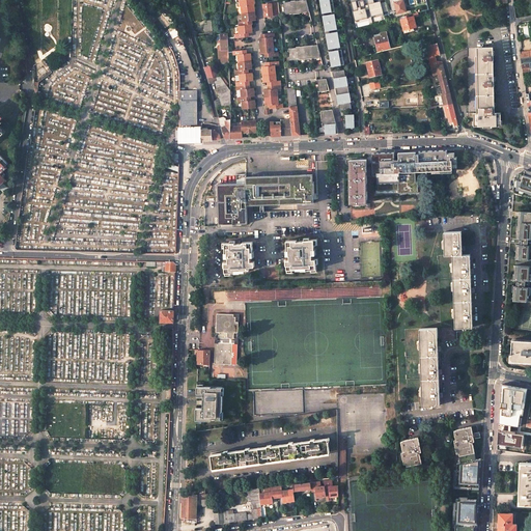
[(296,2),(296,0),(290,1),(291,14),(300,12),(298,2),(296,2)]
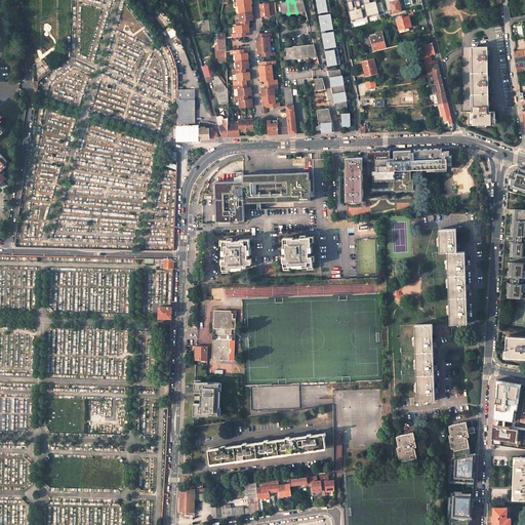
[(306,11),(301,0),(298,0),(294,0),(294,2),(296,12),(306,11)]
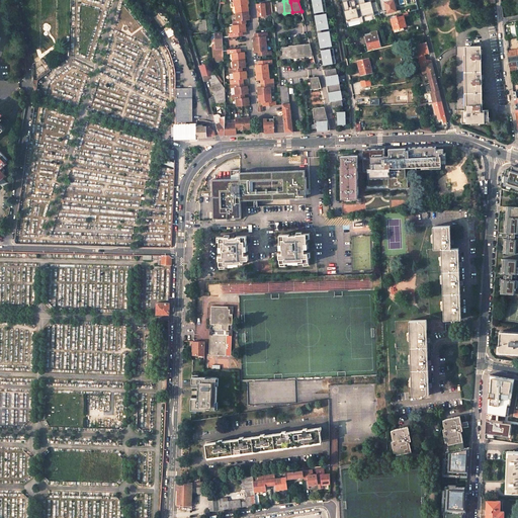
[(357,0),(341,0),(346,22),(362,18),(362,17),(376,14),(373,2),(366,3),(365,0),(358,0),(357,0)]
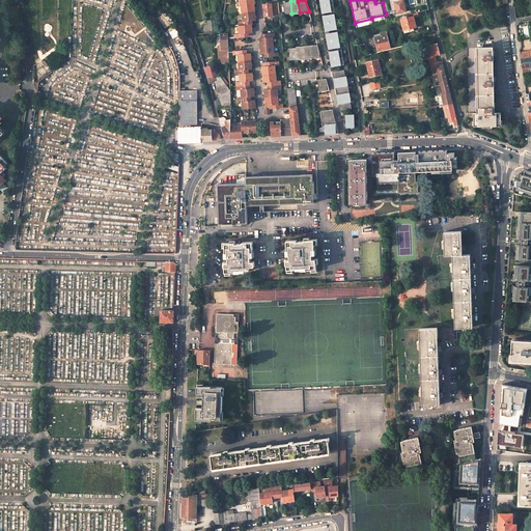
[(395,2),(394,2),(397,14),(406,11),(402,0),(395,2)]
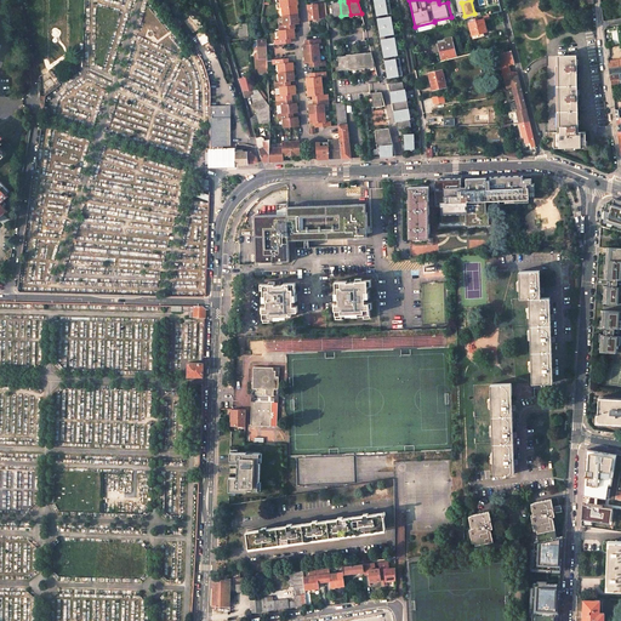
[(283,7),(284,16),(297,15),(297,6),(292,6),(291,1),(278,3),(278,7),(283,7)]
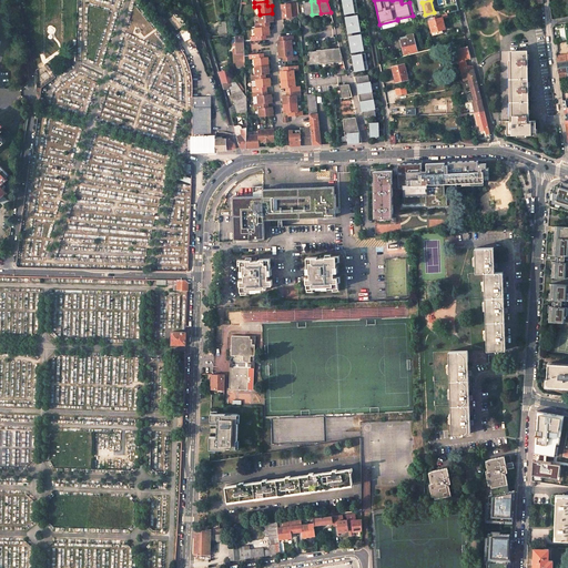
[(302,2),(304,14),(312,14),(311,1),(302,2)]
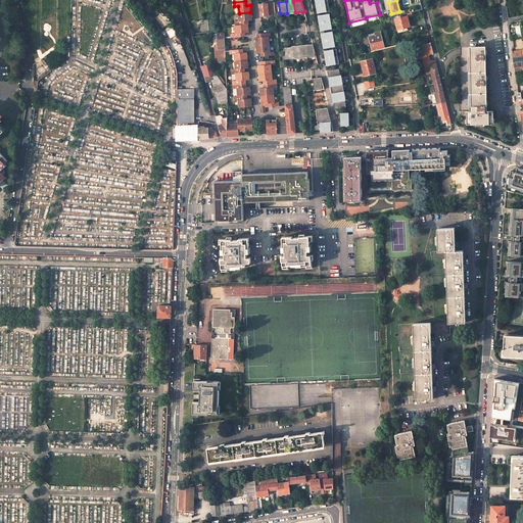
[(260,16),(275,15),(274,2),(259,4),(260,16)]
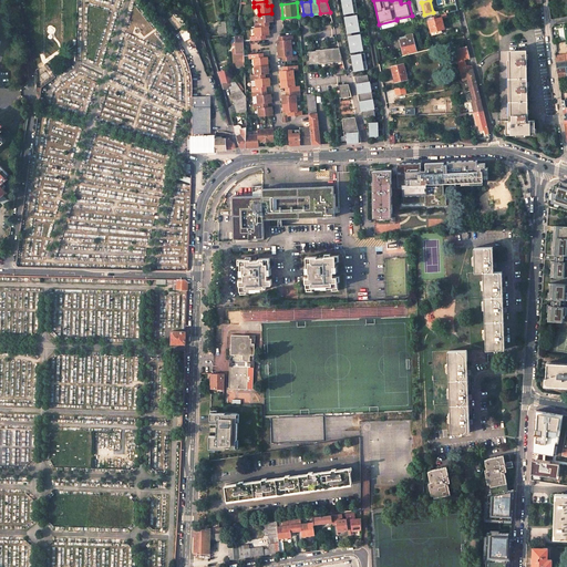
[(347,14),(358,12),(357,4),(343,7),(344,12),(347,12),(347,14)]
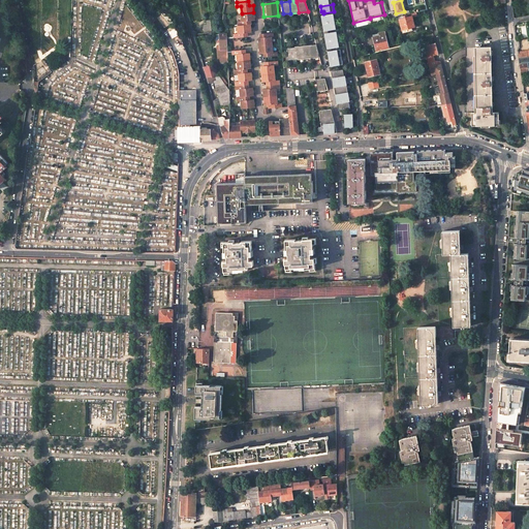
[(242,13),(242,22),(239,22),(239,26),(251,25),(250,21),(254,20),(253,12),(242,13)]
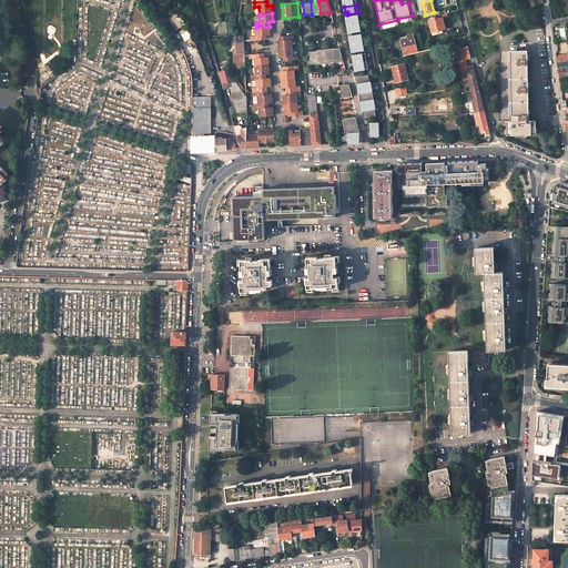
[(358,16),(348,17),(348,19),(345,20),(346,26),(359,23),(362,21),(358,19),(358,16)]
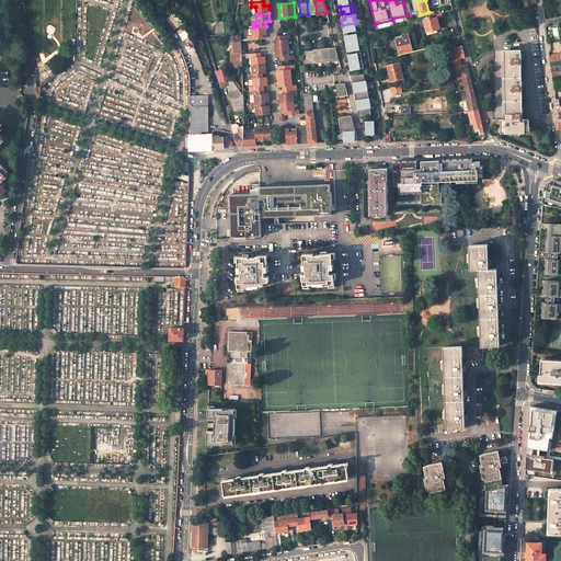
[(433,15),(426,18),(426,20),(424,21),(427,35),(437,32),(436,30),(439,29),(437,18),(433,19),(433,15)]
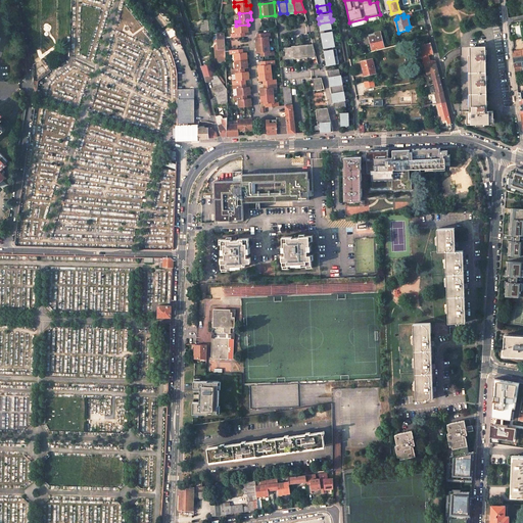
[(324,31),(332,30),(332,26),(333,24),(331,21),(319,24),(320,30),(323,29),(324,31)]
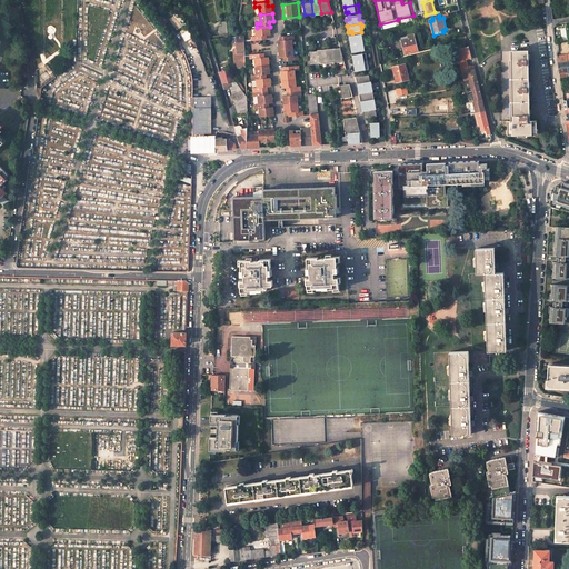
[(253,41),(262,40),(267,39),(266,36),(270,36),(269,27),(256,28),(257,36),(253,37),(253,41)]
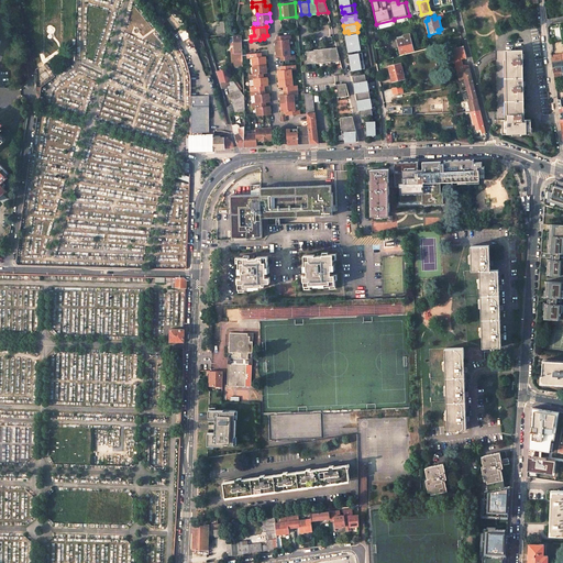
[(185,42),(192,39),(189,32),(181,35),(185,42)]
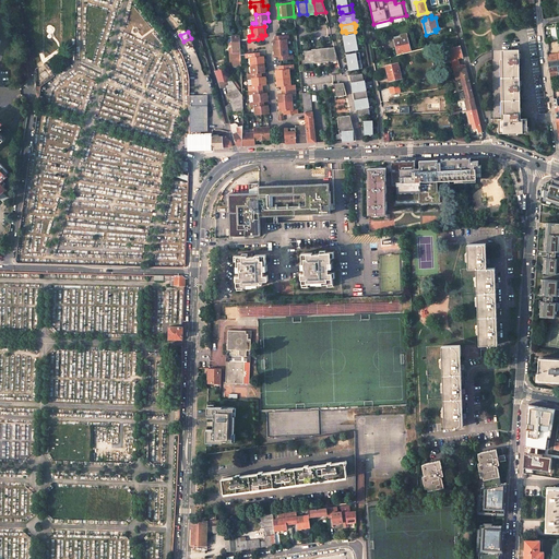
[(356,34),(346,35),(346,37),(343,38),(344,44),(357,42),(359,39),(356,37),(356,34)]
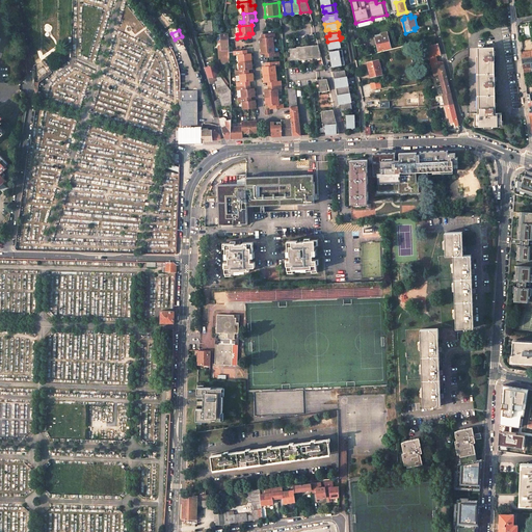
[(387,32),(375,35),(378,51),(391,48),(387,32)]
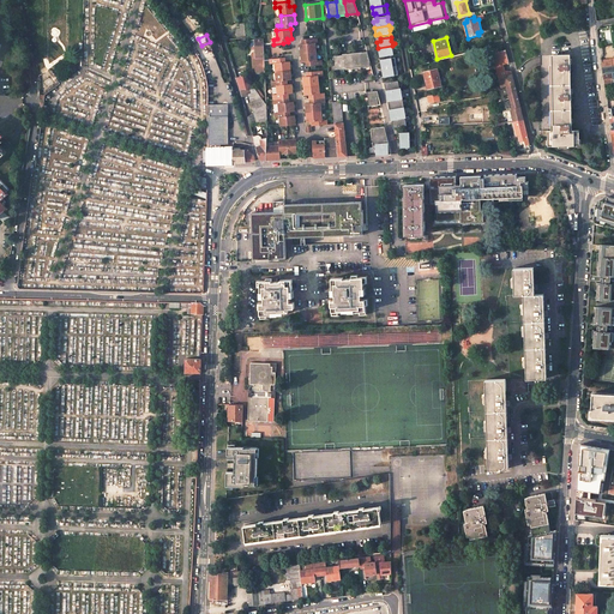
[(264,60),(263,53),(263,40),(263,38),(259,40),(256,40),(254,40),(256,53),(252,53),(253,68),(256,67),(256,73),(264,73),(264,60)]
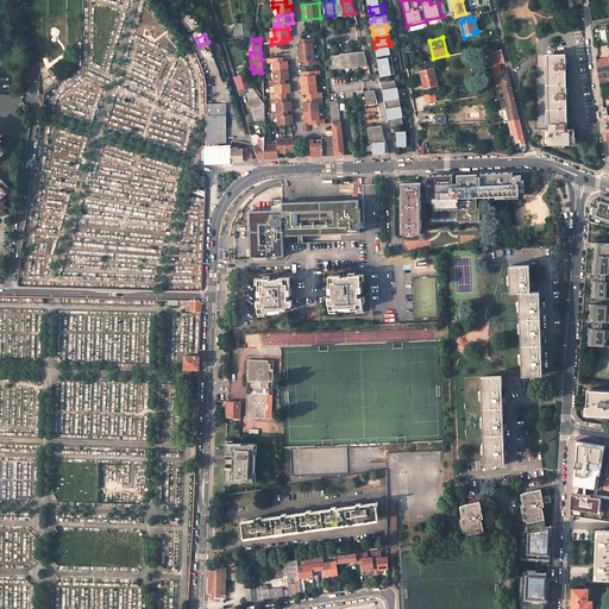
[(297,52),(312,51),(311,43),(313,43),(312,38),(299,39),(299,44),(296,44),(297,52)]
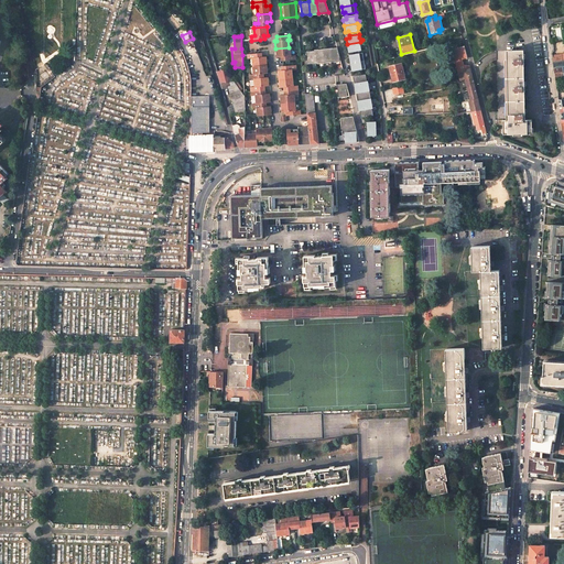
[(353,52),(361,51),(361,47),(362,44),(360,42),(347,44),(348,51),(351,50),(353,52)]
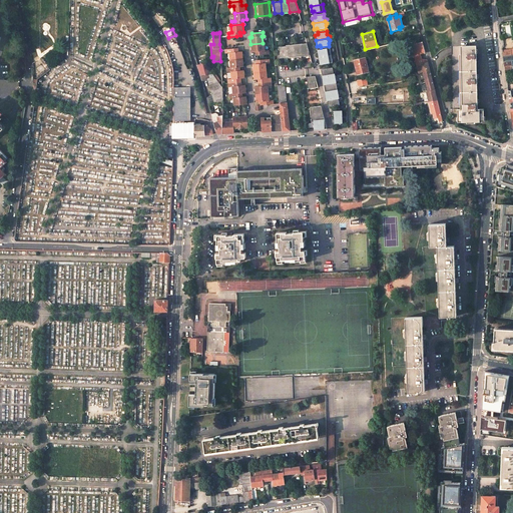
[(423,42),(411,45),(417,66),(420,65),(420,64),(428,62),(427,60),(422,57),(421,54),(425,53),(423,42)]
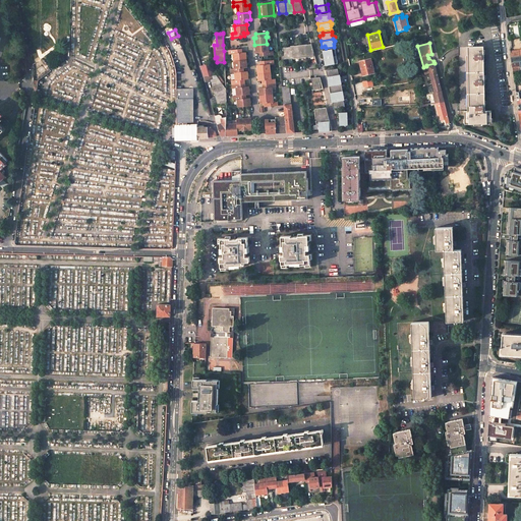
[(259,56),(268,55),(272,55),(271,51),(267,51),(267,44),(254,45),(255,52),(258,52),(259,56)]
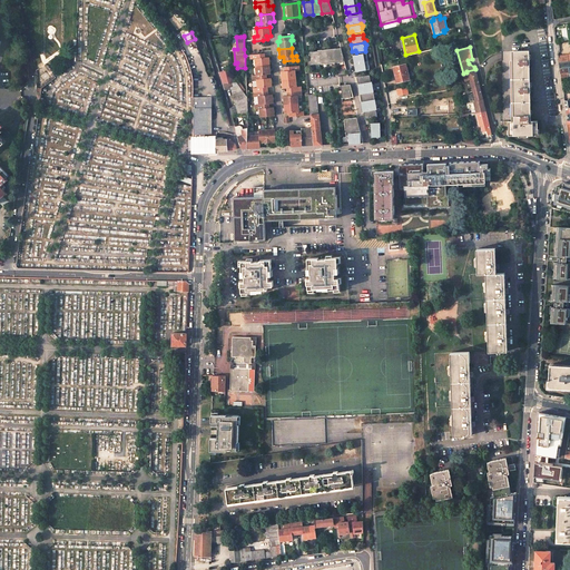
[(528,50),(511,49),(512,68),(512,89),(512,108),(512,120),(508,120),(508,124),(508,134),(537,134),(536,119),(530,119),(528,50)]
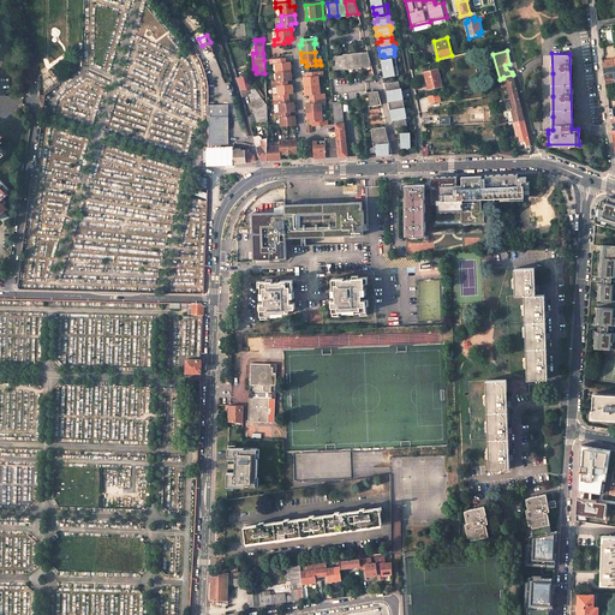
[(358,57),(358,54),(351,54),(352,57),(353,70),(362,69),(360,57),(358,57)]
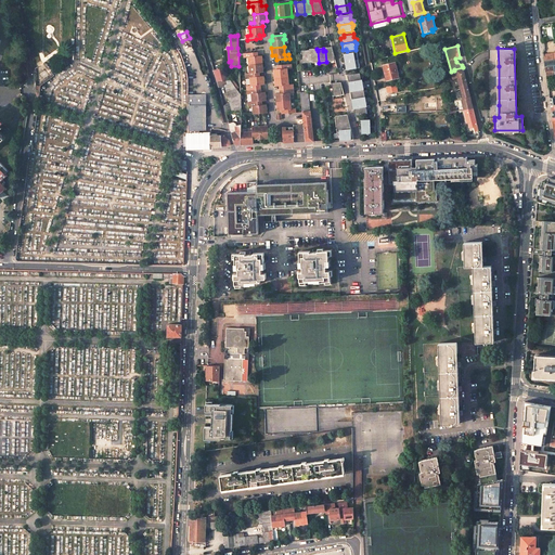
[(315,52),(315,50),(309,50),(309,51),(310,63),(310,64),(319,63),(318,51),(315,52)]
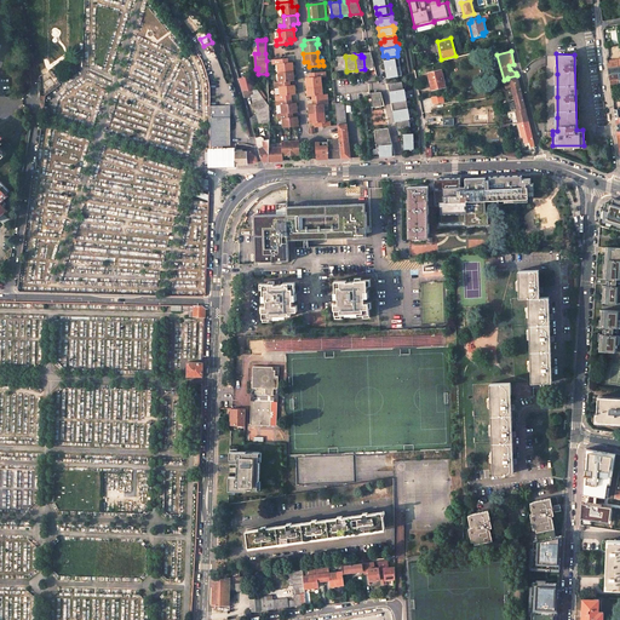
[(345,57),(336,58),(337,72),(346,70),(345,57)]
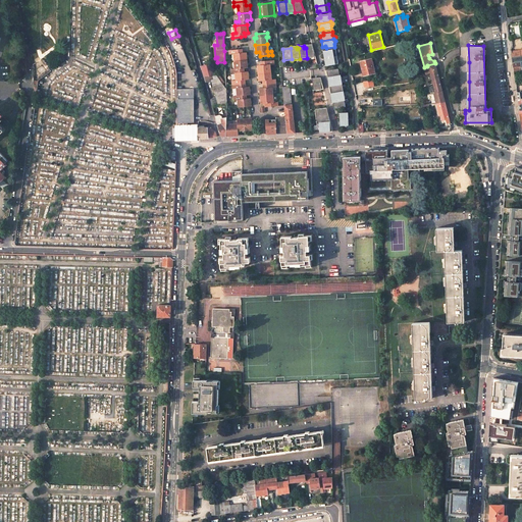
[(235,61),(247,60),(247,52),(243,53),(243,49),(242,49),(230,50),(230,54),(235,53),(235,61)]
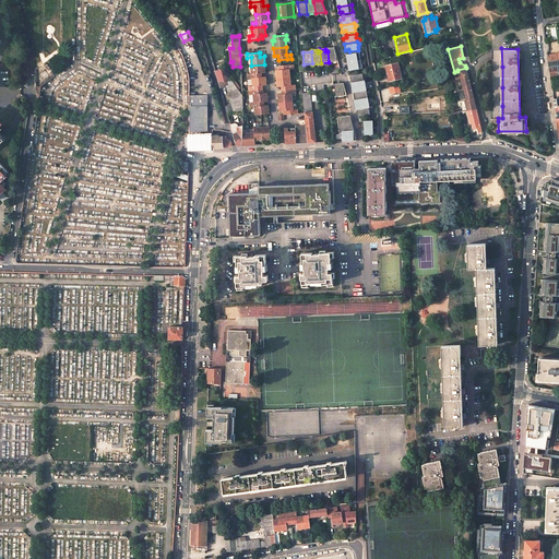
[(359,52),(348,55),(348,57),(346,58),(347,63),(360,61),(359,52)]
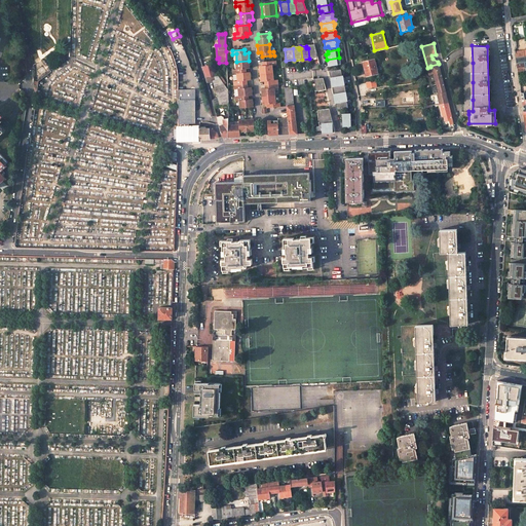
[(524,50),(515,51),(516,58),(525,55),(525,49),(525,50),(525,51),(524,51),(524,50)]
